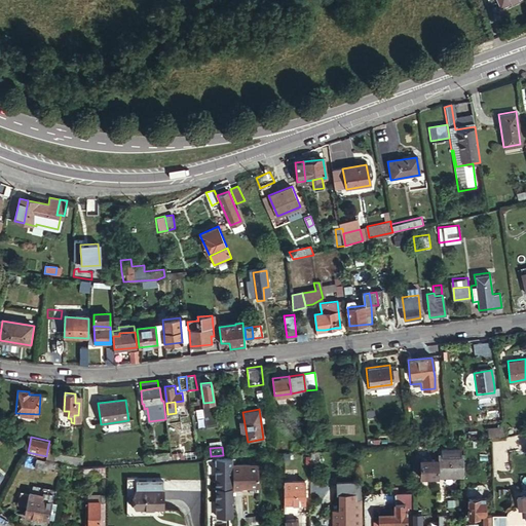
[(441,453),(437,453),(437,459),(438,476),(463,475),(462,452),(460,452),(460,447),(440,447),(441,453)]
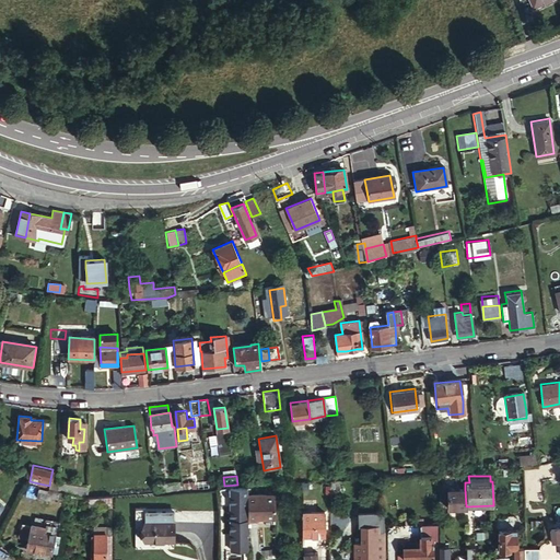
[(57,482),(57,480),(50,479),(49,486),(48,489),(56,490),(57,482)]
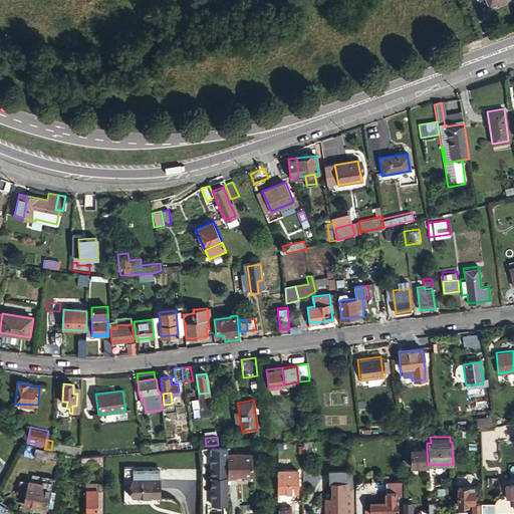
[(301,441),(301,453),(309,453),(309,440),(301,441)]
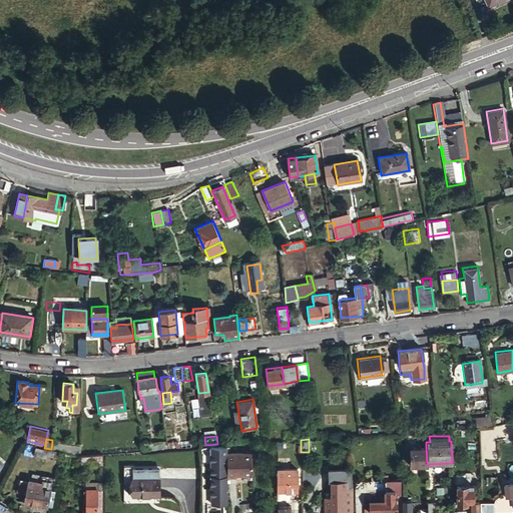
[(140,442),(141,450),(167,448),(166,440),(140,442)]
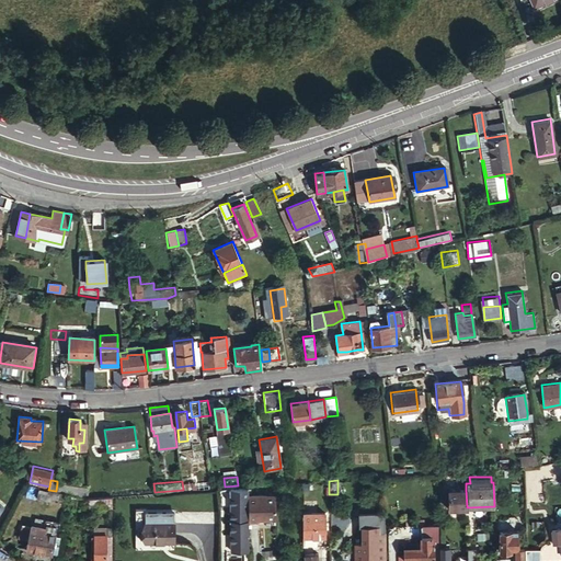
[(89,489),(57,483),(56,491),(64,493),(90,497),(89,489)]
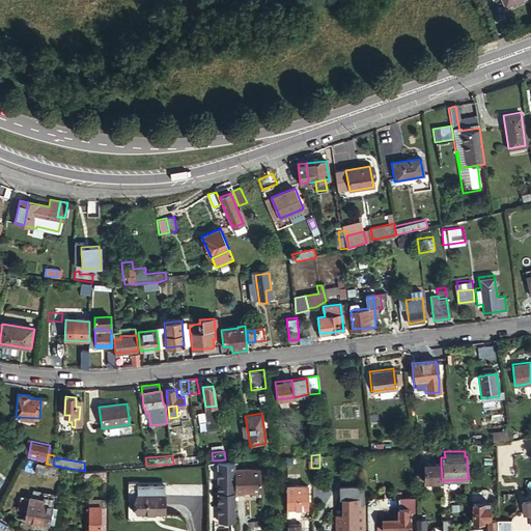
[(218,521),(234,520),(234,493),(234,477),(234,468),(234,458),(225,459),(217,462),(218,521)]
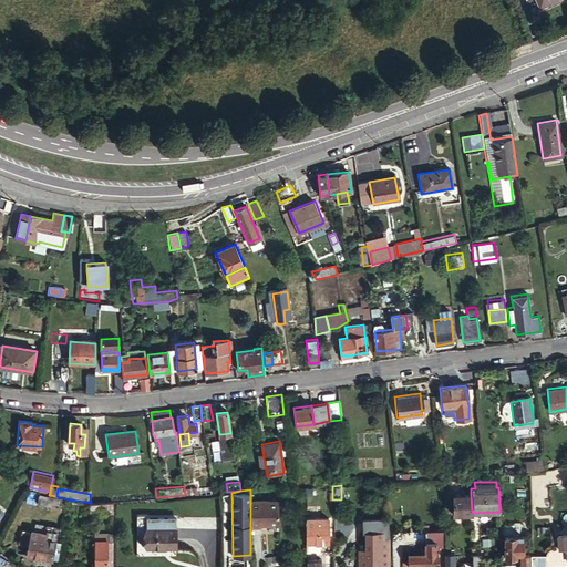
[(47,501),(48,496),(38,494),(35,504),(50,507),(51,502),(47,501)]
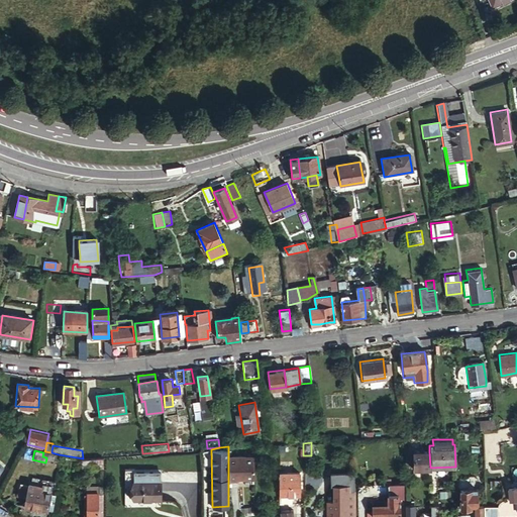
[(44,451),(43,450),(43,452),(42,456),(46,457),(58,460),(59,454),(52,452),(44,451)]
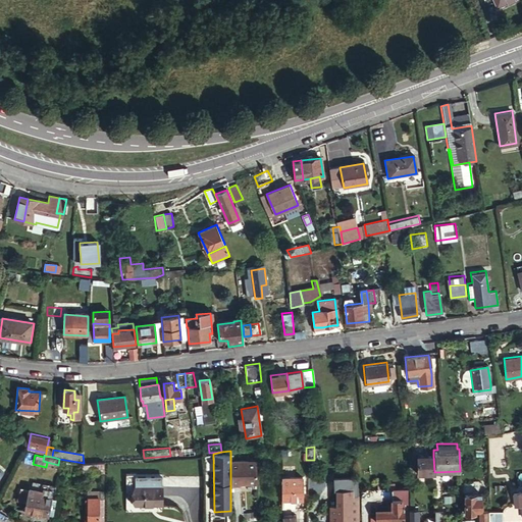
[(434,472),(433,456),(417,456),(417,472),(434,472)]
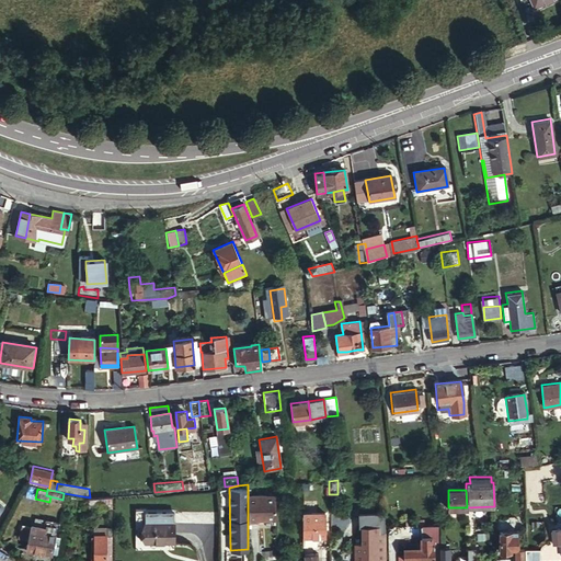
[(275,494),(248,494),(248,504),(248,521),(256,521),(256,519),(275,519),(275,494)]
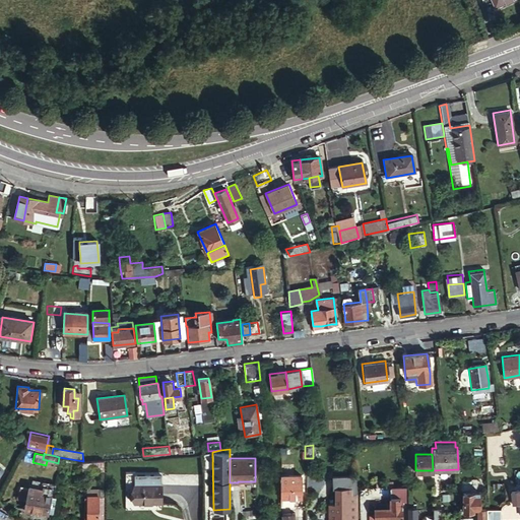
[(103,460),(83,461),(83,471),(103,470),(103,460)]
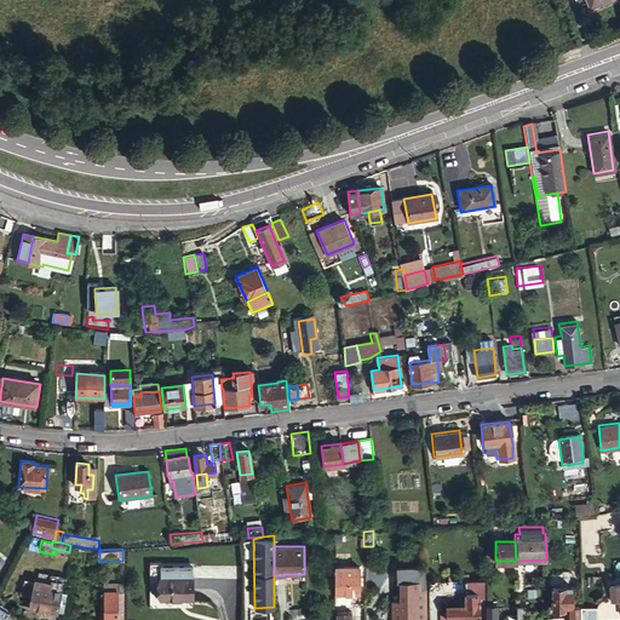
[(359,592),(359,566),(334,566),(334,602),(350,602),(350,592),(359,592)]
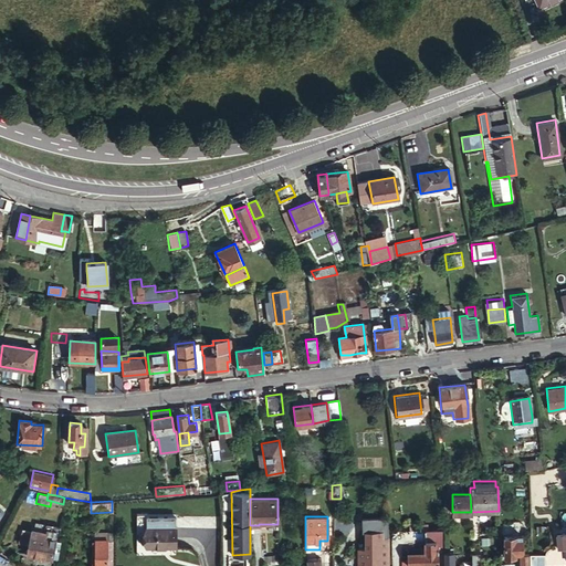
[(364,521),(364,530),(387,528),(387,520),(364,521)]
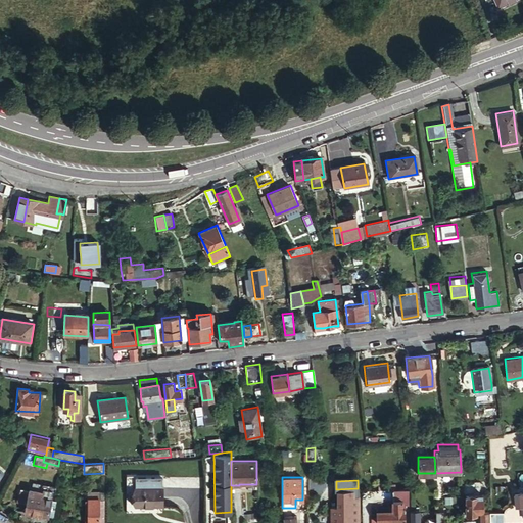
[(160,504),(160,485),(134,485),(134,503),(160,504)]
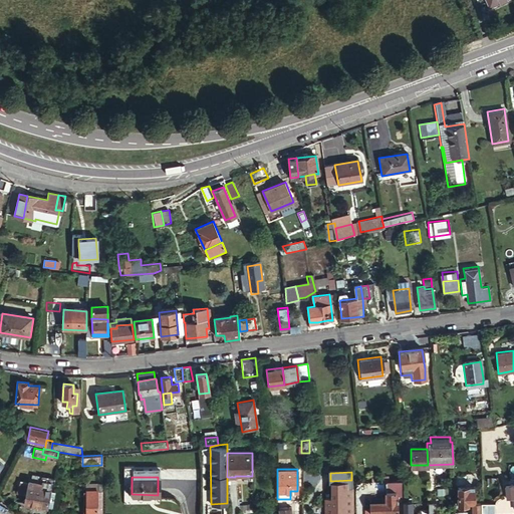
[(41,479),(41,483),(40,487),(50,489),(51,482),(41,479)]
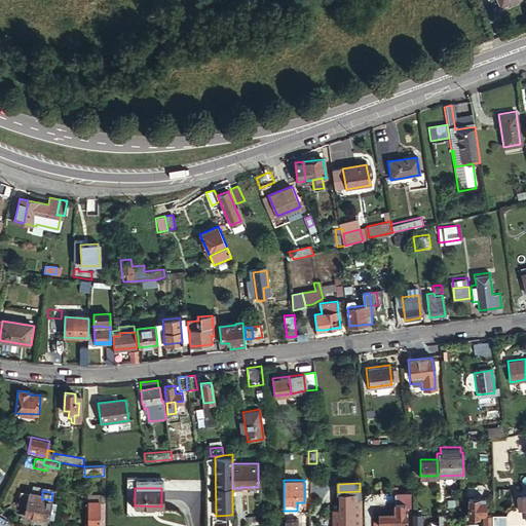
[(41,498),(42,494),(29,491),(24,515),(47,519),(51,500),(41,498)]
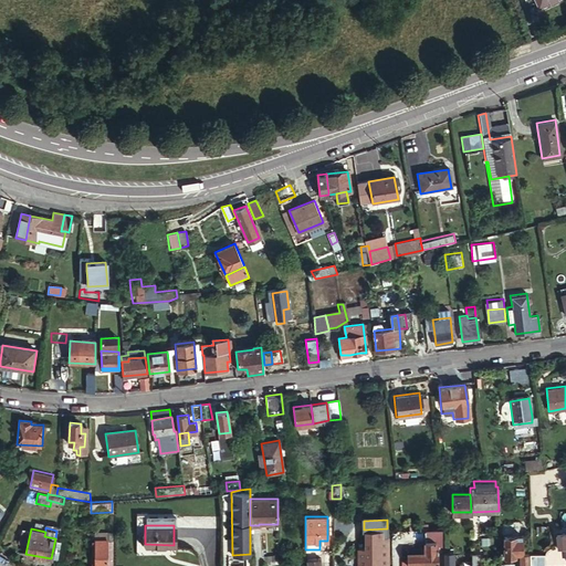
[(364,530),(365,548),(366,565),(378,565),(377,536),(387,536),(387,528),(364,530)]
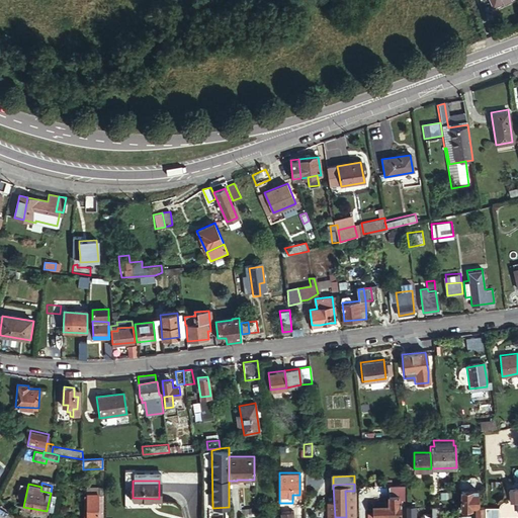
[(97,517),(98,505),(98,493),(98,486),(87,486),(87,517),(97,517)]
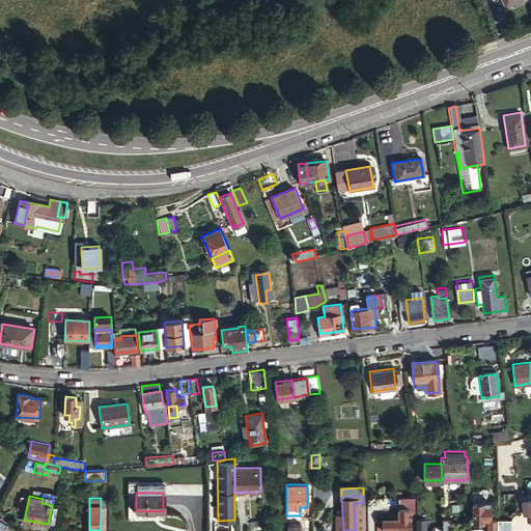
[(529,511),(528,499),(520,500),(521,512),(529,511)]
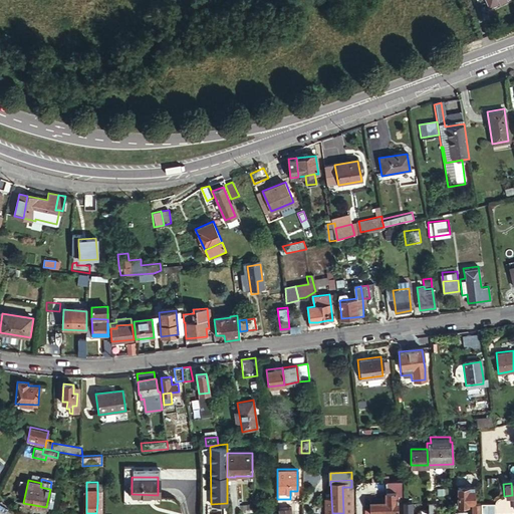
[(470,502),(474,503),(474,486),(457,485),(457,505),(468,505),(468,502),(470,502)]
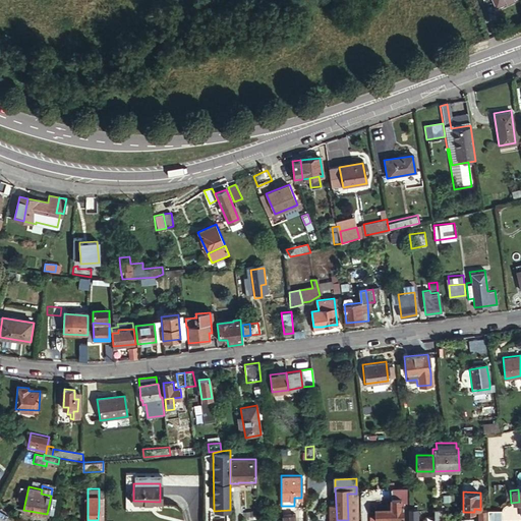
[(329,520),(356,520),(356,494),(347,494),(348,520),(337,520),(336,505),(329,505),(329,520)]
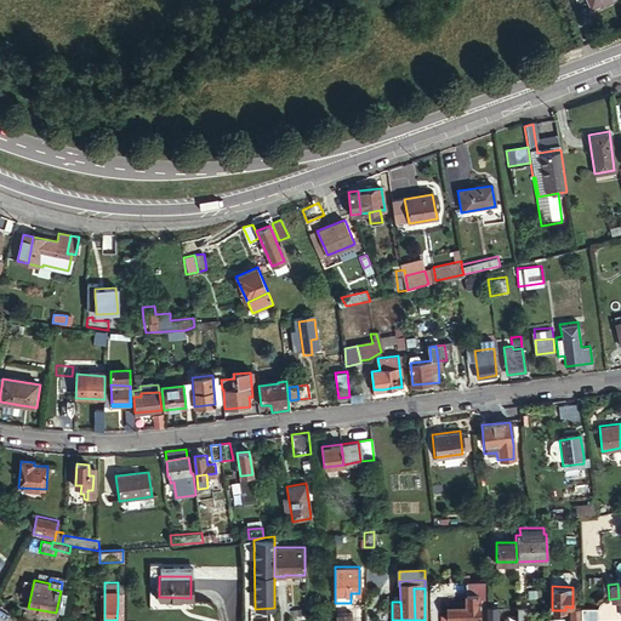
[(462,617),(480,616),(479,597),(477,597),(477,592),(465,592),(465,600),(459,600),(460,605),(445,605),(445,617),(462,617)]
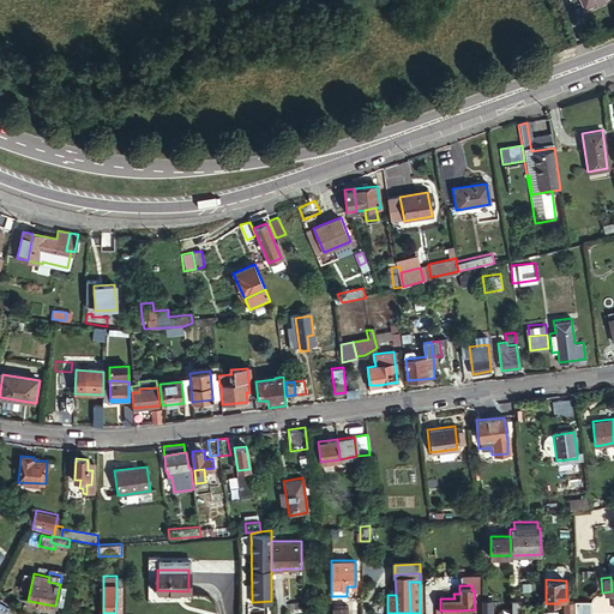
[(511,599),(511,613),(521,613),(521,599),(511,599)]
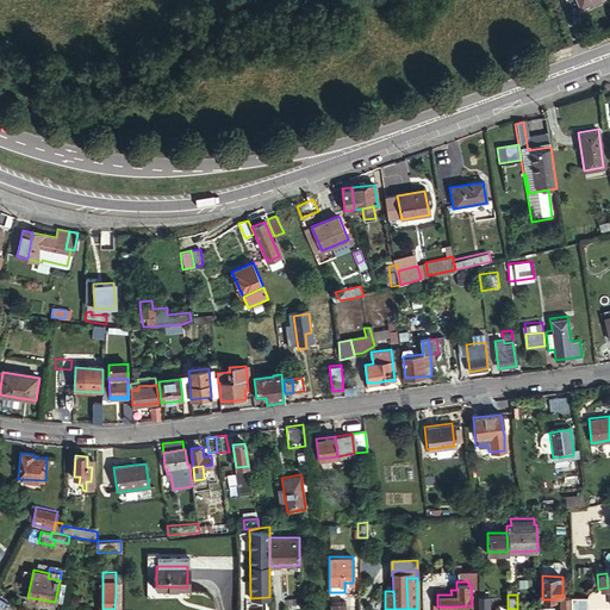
[(570,609),(570,596),(562,597),(558,596),(558,609),(570,609)]
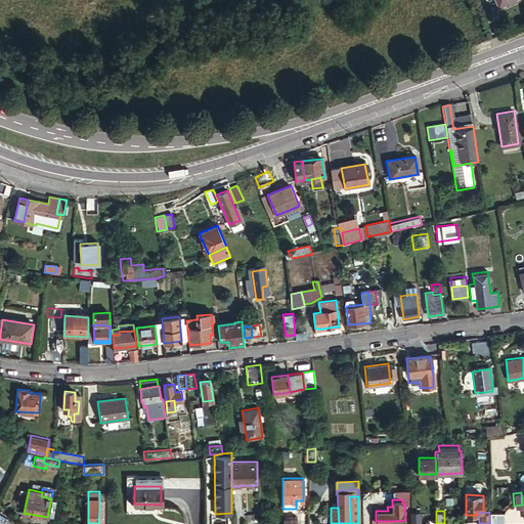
[(410,513),(409,523),(418,523),(418,513),(410,513)]
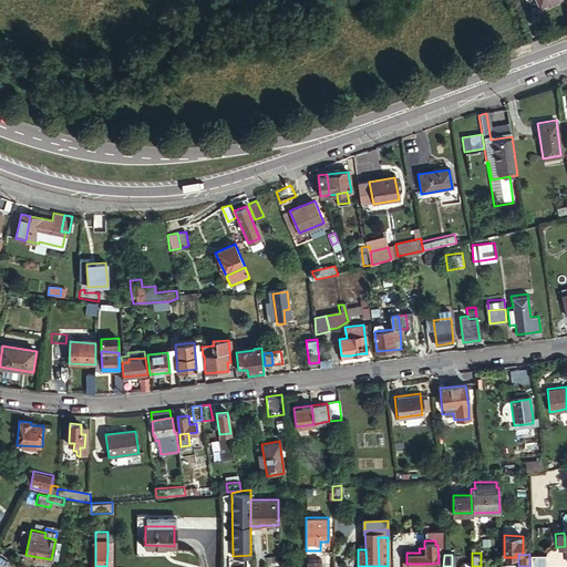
[(307,566),(321,566),(321,557),(307,557),(307,566)]
